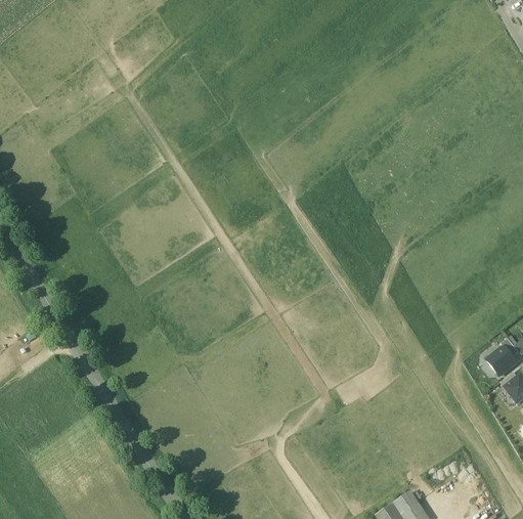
[(506,337),(499,342),(502,344),(512,356),(517,351),(506,337)]
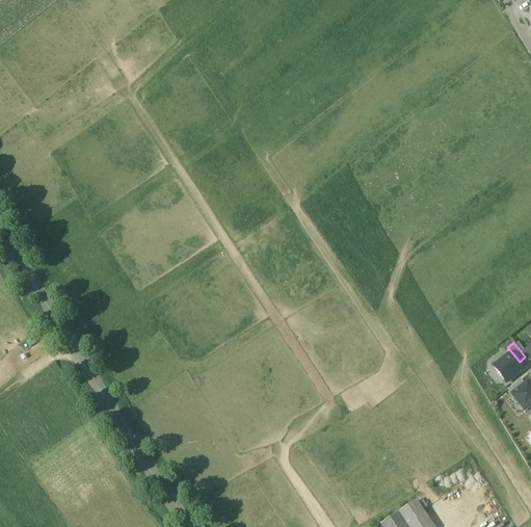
[(530,344),(529,342),(522,349),(529,359),(530,357),(530,344)]
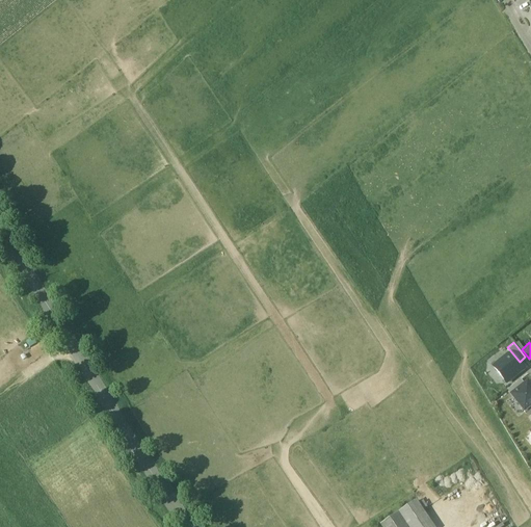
[(509,349),(492,364),(506,381),(523,366),(520,362),(509,349)]
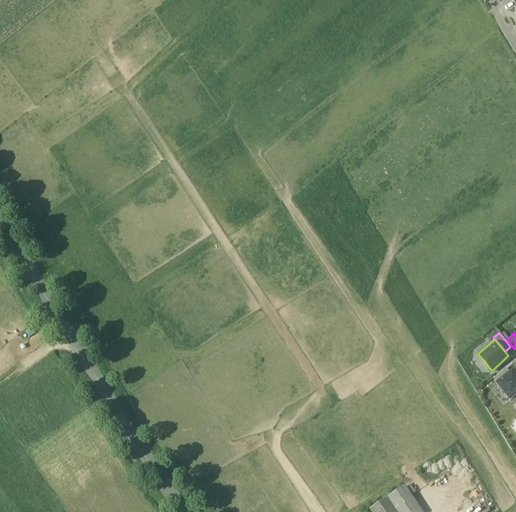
[(494,373),(496,378),(509,370),(507,366),(494,373)]
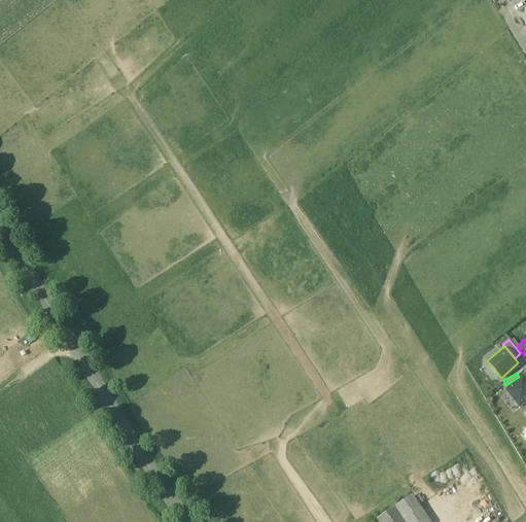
[(525,380),(523,378),(509,390),(517,399),(519,404),(525,397),(525,380)]
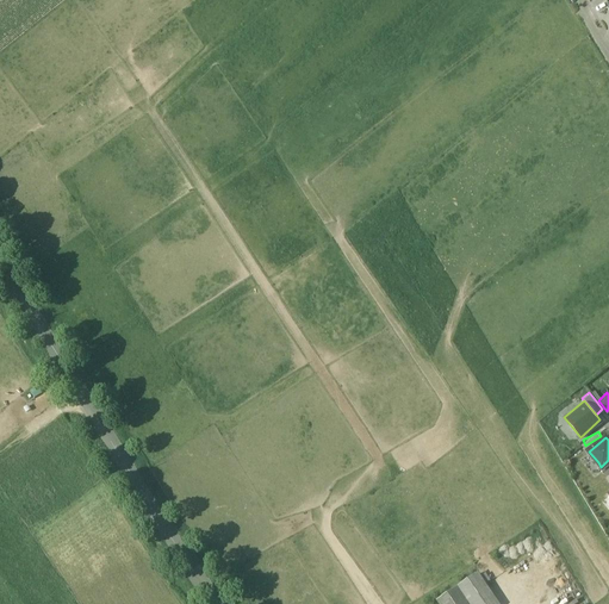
[(441,603),(493,603),(498,602),(477,570),(436,597),(441,603)]
